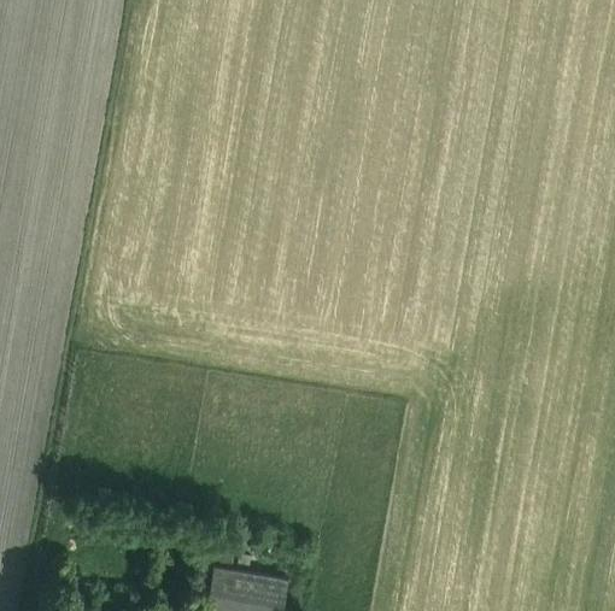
[(222,541),(221,550),(232,551),(233,542),(222,541)]
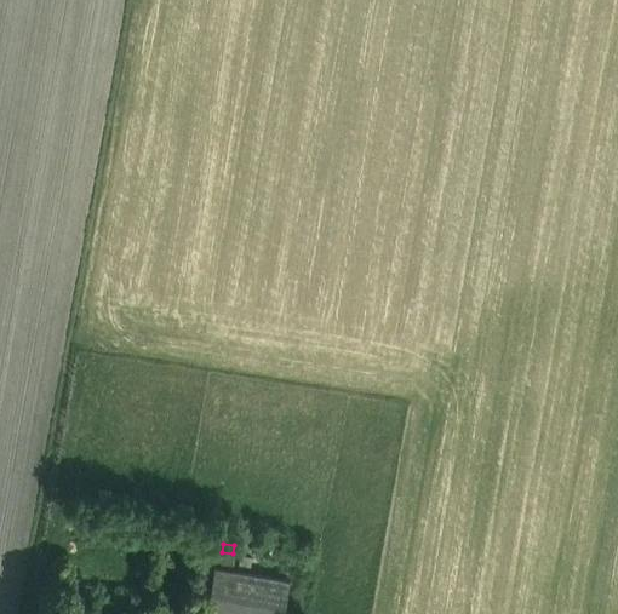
[(259,563),(270,566),(273,554),(263,551),(259,563)]
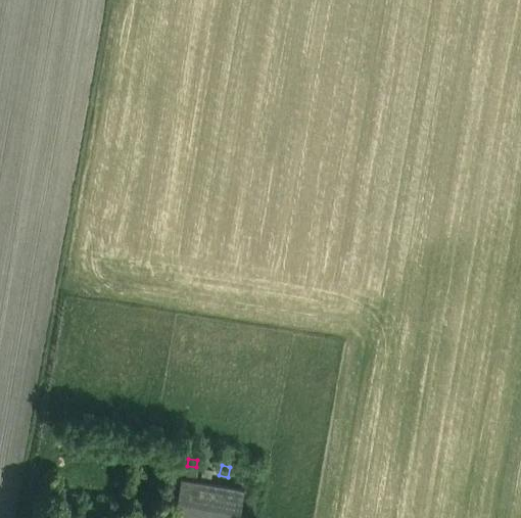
[(214,474),(204,473),(203,483),(212,484),(214,474)]
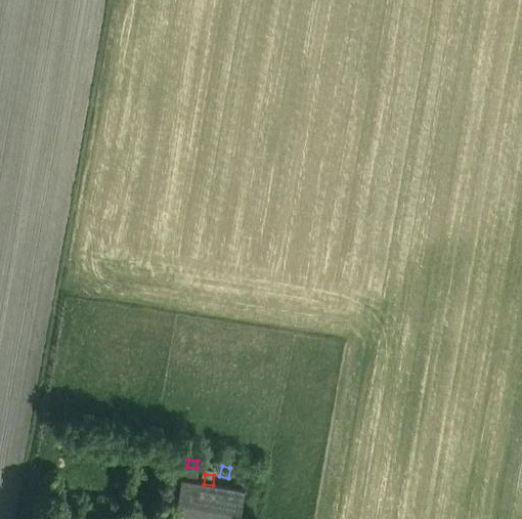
[(241,518),(246,493),(182,482),(175,518),(241,518)]
